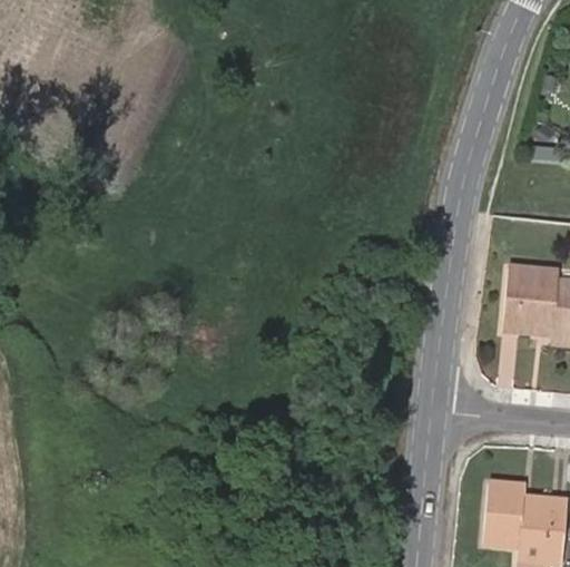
[(553,332),(569,333),(569,277),(559,277),(560,267),(510,262),(503,326),(541,331),(542,322),(554,323),(553,332)]
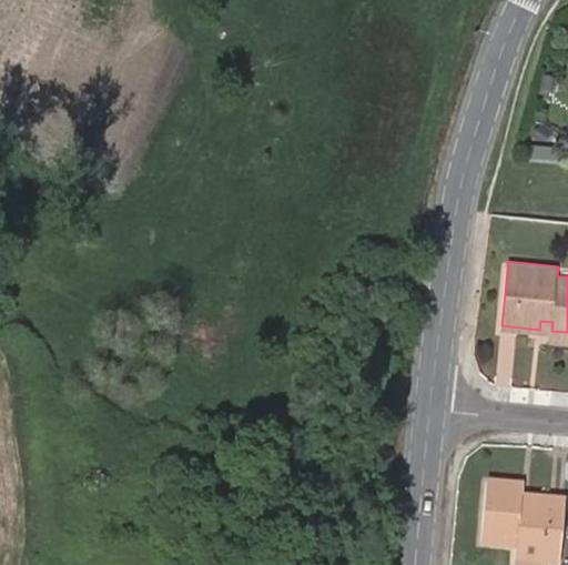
[(540,321),(539,330),(551,331),(553,322),(540,321)]
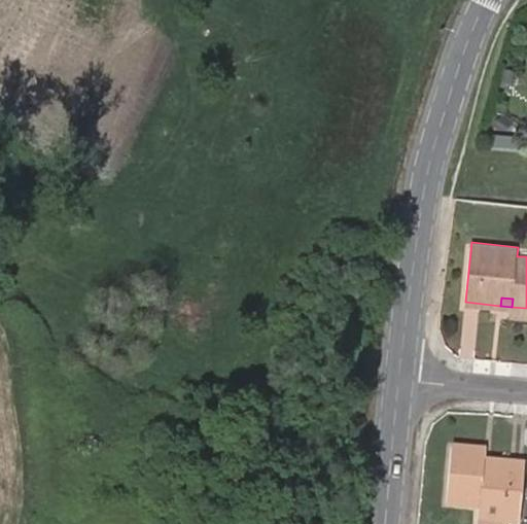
[(526,316),(526,308),(512,307),(511,315),(526,316)]
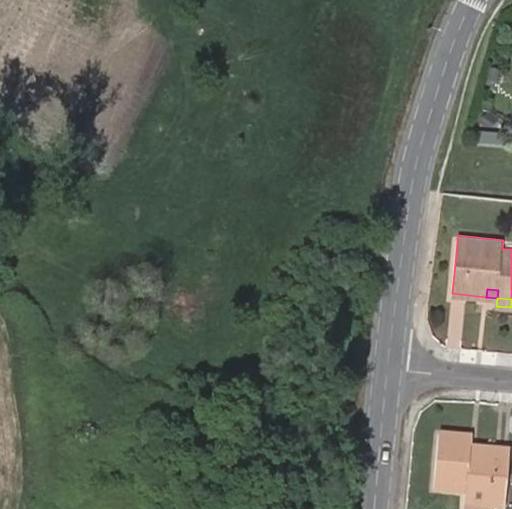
[(466,500),(493,502),(506,502),(510,446),(481,444),(480,451),(469,450),(469,443),(470,432),(439,430),(435,486),(467,489),(466,500)]
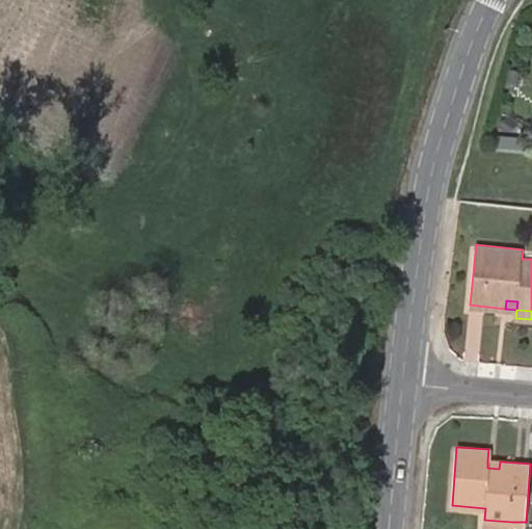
[(487,460),(487,468),(499,469),(500,461),(487,460)]
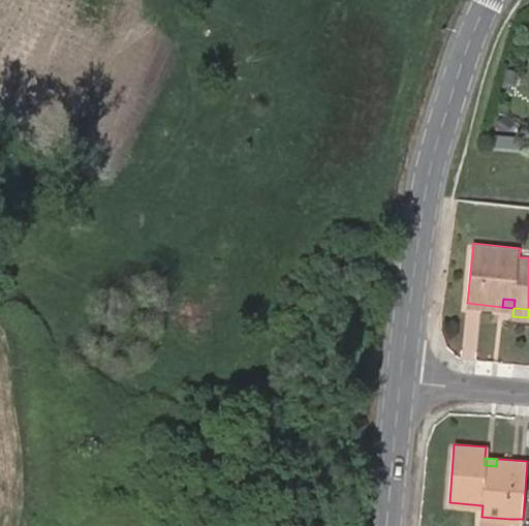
[(481,517),(480,525),(481,525),(508,525),(509,519),(481,517)]
